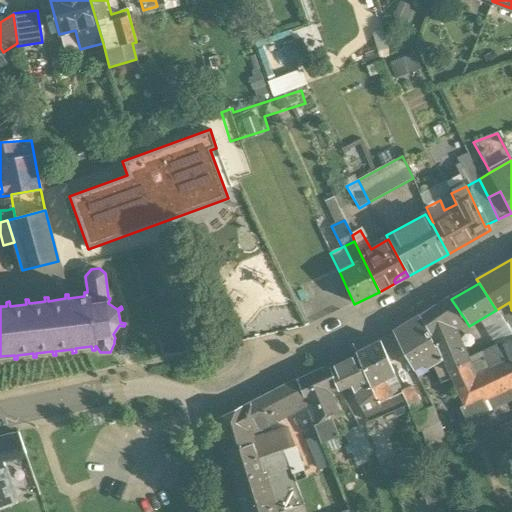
[(87,290),(66,292),(66,294),(68,294),(68,298),(84,296),(84,292),(87,292),(87,290)]
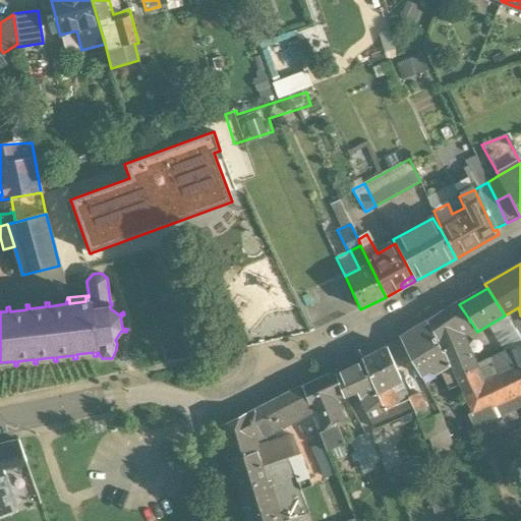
[(459,304),(447,311),(446,309),(427,323),(438,341),(437,341),(443,351),(444,351),(456,379),(474,369),(473,368),(458,332),(472,324),(459,304)]
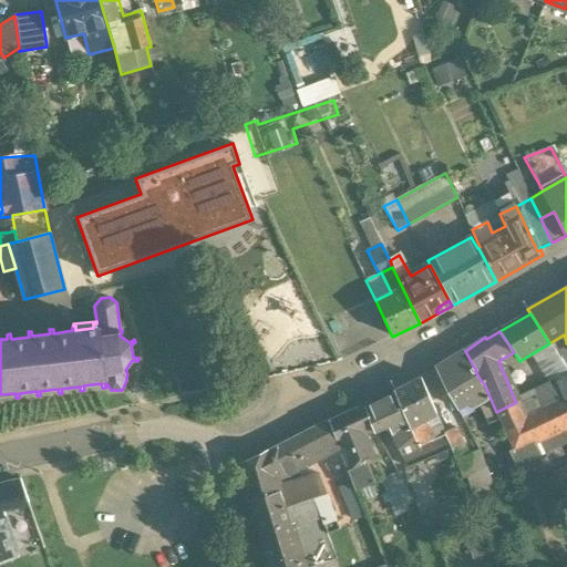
[(476,371),(465,351),(446,362),(467,402),(472,409),(477,405),(487,423),(498,419),(496,412),(483,382),(482,382),(475,371),(476,371)]
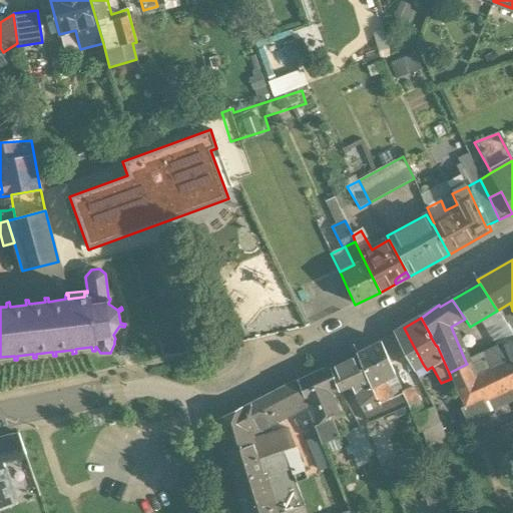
[(423,364),(404,328),(394,334),(402,352),(413,370),(423,364)]
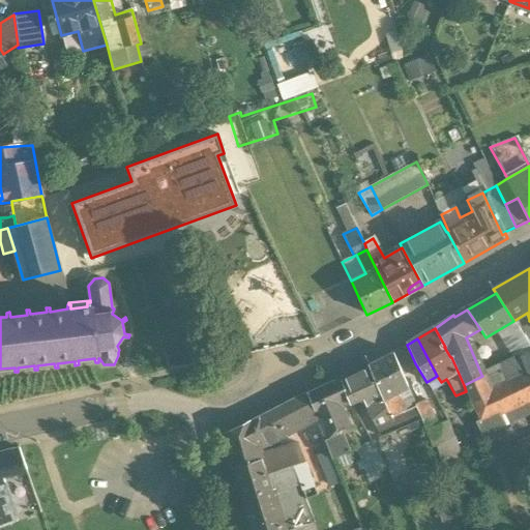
[(529,352),(521,356),(528,374),(529,377),(529,352)]
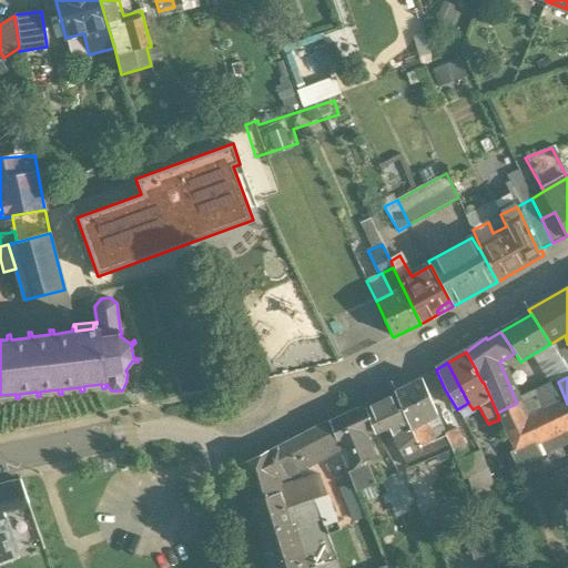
[(436,416),(422,378),(395,392),(411,428),(418,447),(419,447),(444,435),(445,435),(436,416)]
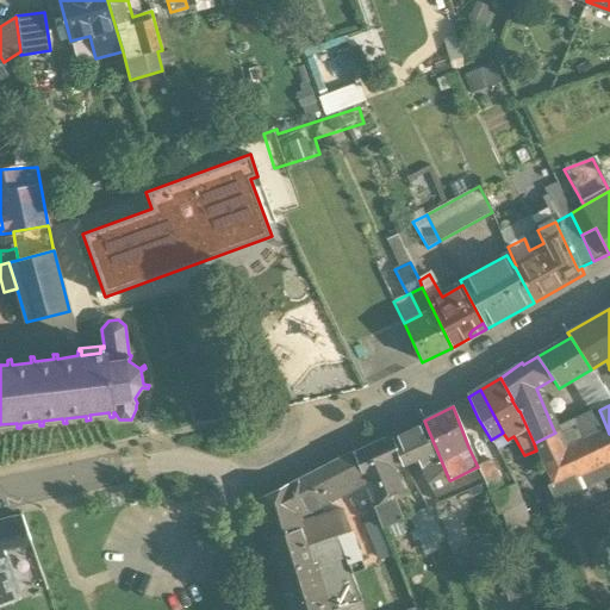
[(599,410),(576,422),(585,442),(608,430),(599,410)]
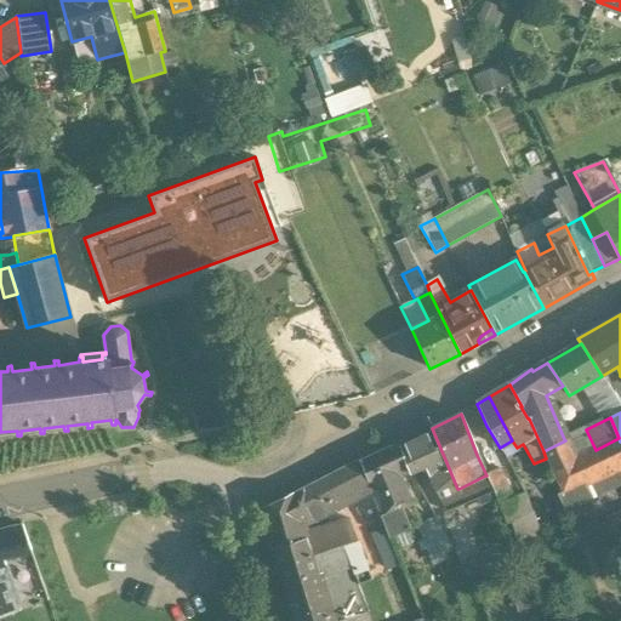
[(432,428),(408,439),(420,469),(425,468),(438,500),(446,496),(460,490),(459,489),(457,489),(449,468),(432,428)]
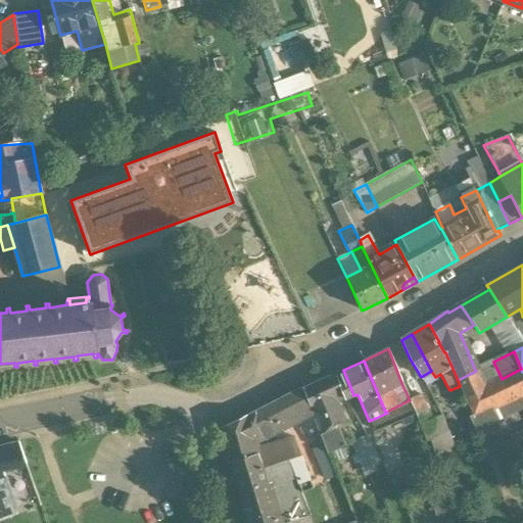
[(493,362),(475,370),(476,371),(458,380),(460,386),(463,392),(473,416),(469,418),(475,431),(511,414),(505,401),(520,394),(522,401),(522,372),(521,369),(502,379),(493,362)]
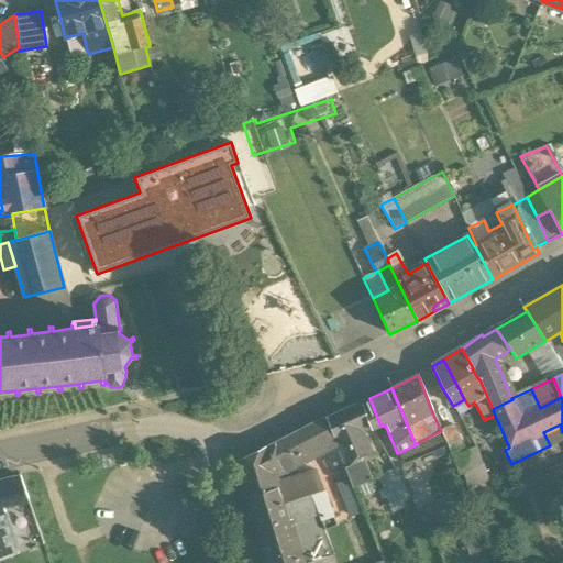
[(381,426),(370,398),(361,403),(372,430),(381,426)]
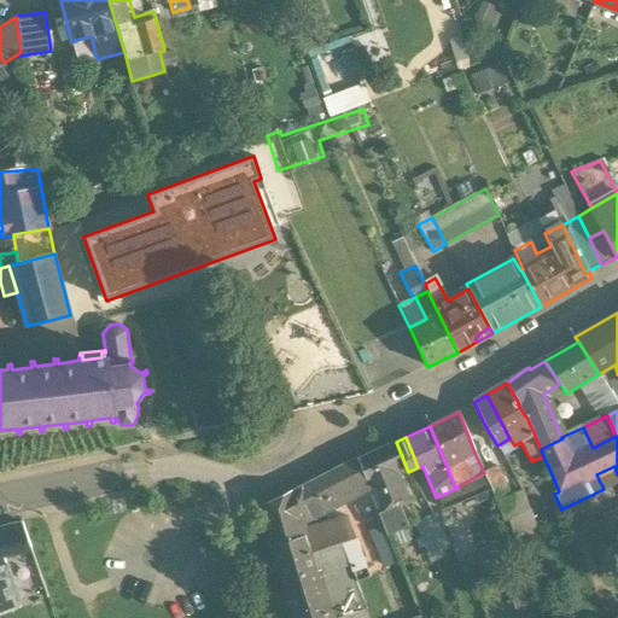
[(397,476),(386,447),(357,460),(369,488),(380,516),(384,528),(386,534),(418,522),(419,520),(398,476),(397,476)]
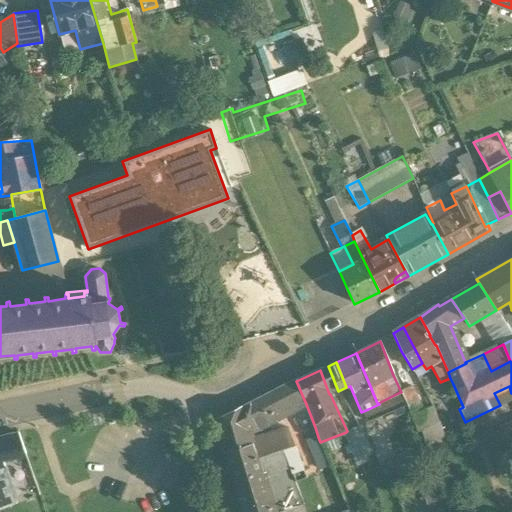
[(296,381),(278,390),(288,413),(306,404),(296,381)]
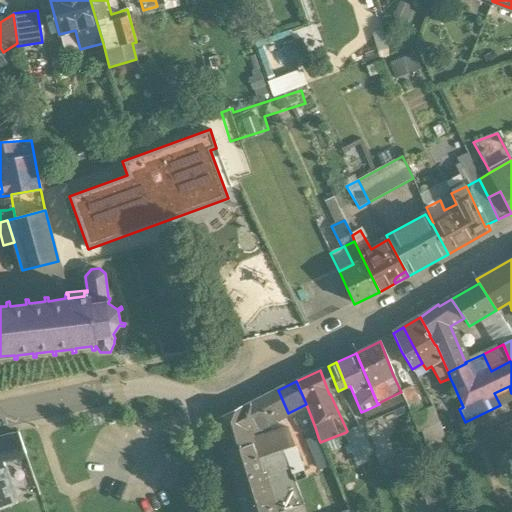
[(463,407),(453,384),(441,389),(451,412),(459,409),(463,407)]
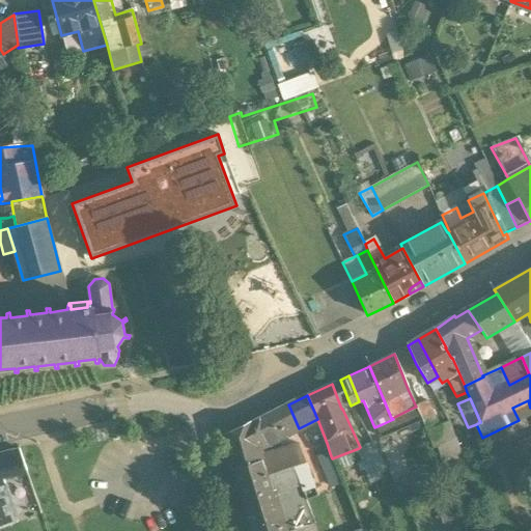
[(512,408),(519,420),(530,414),(530,408),(528,400),(512,408)]
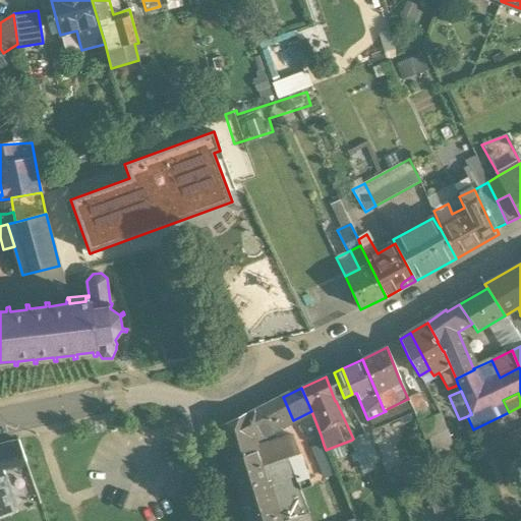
[(408,399),(407,399),(414,413),(414,414),(425,408),(418,394),(408,399)]
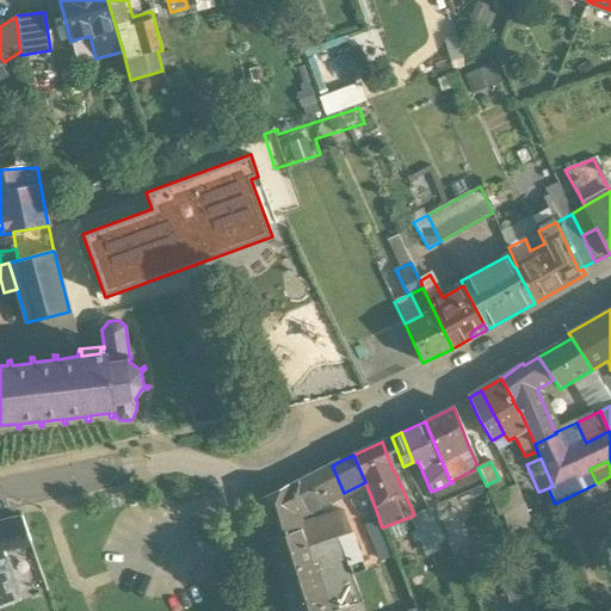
[(344,493),(332,466),(316,473),(331,499),(344,493)]
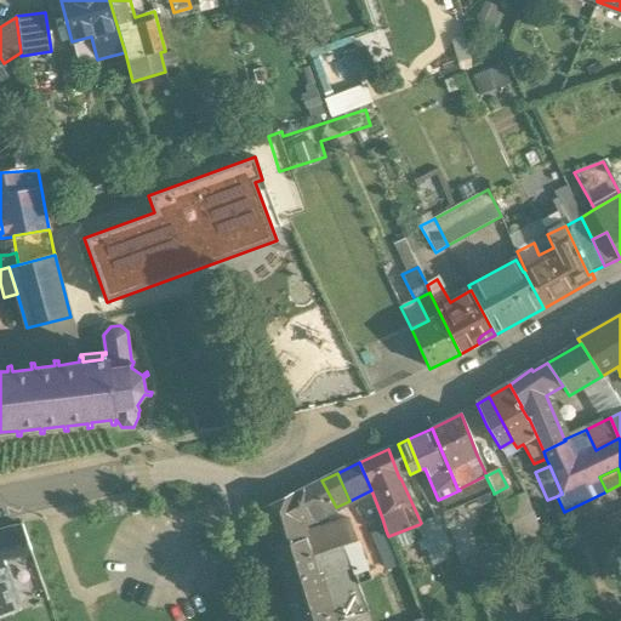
[(485,476),(459,489),(460,490),(446,496),(453,510),(494,493),(485,476)]
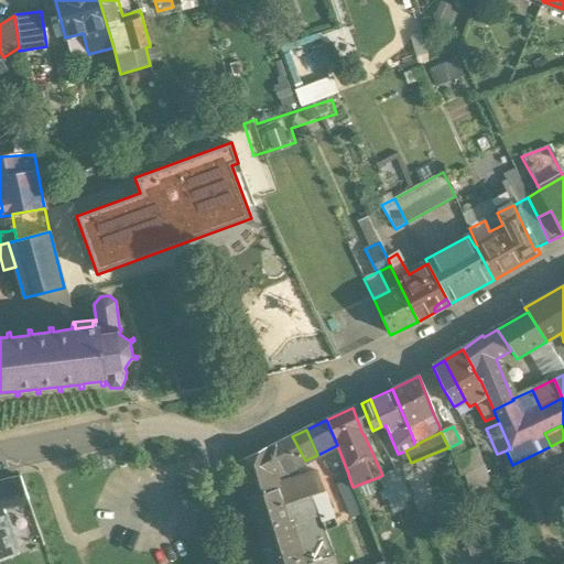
[(292,436),(266,451),(236,465),(247,498),(279,488),(278,485),(274,476),(284,474),(283,469),(305,461),(292,436)]
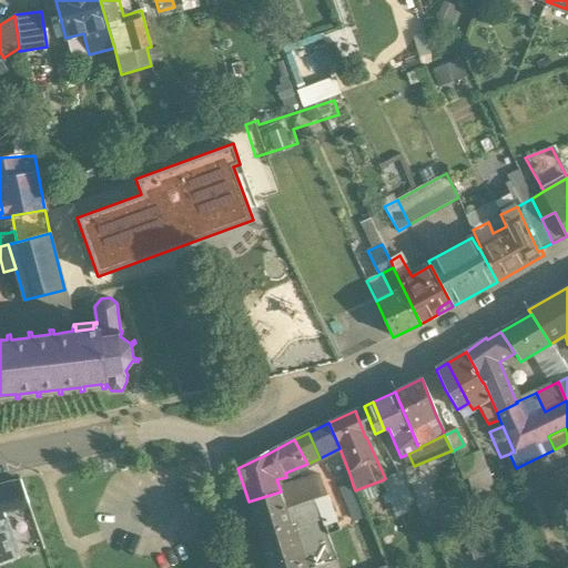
[(464,445),(452,452),(455,462),(468,456),(464,445)]
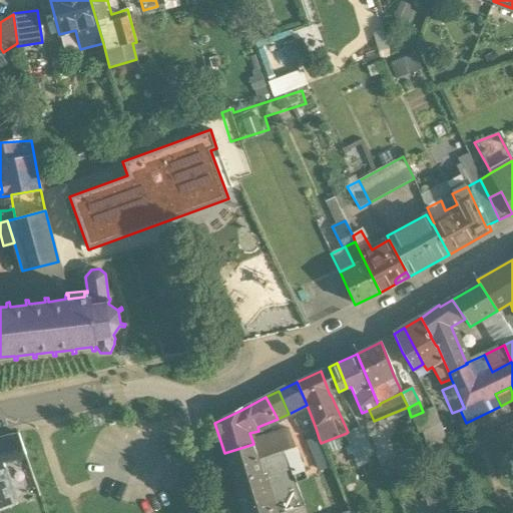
[(423,412),(411,417),(417,435),(439,425),(433,408),(423,412)]
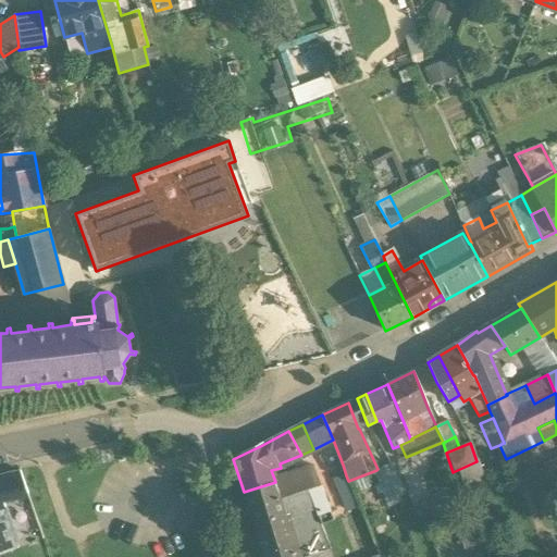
[(400,445),(393,448),(398,460),(406,457),(400,445)]
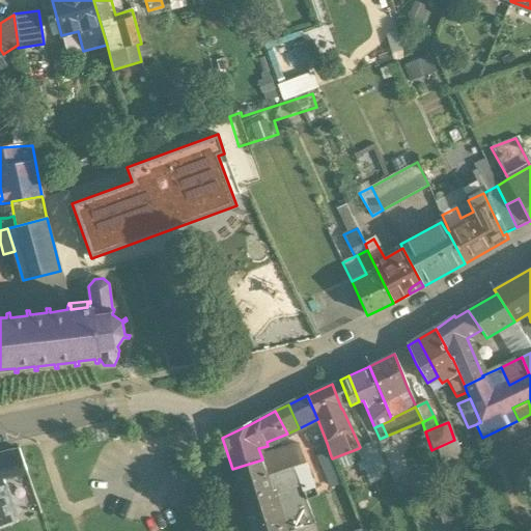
[(386,469),(371,443),(360,447),(359,448),(372,482),(378,480),(386,469)]
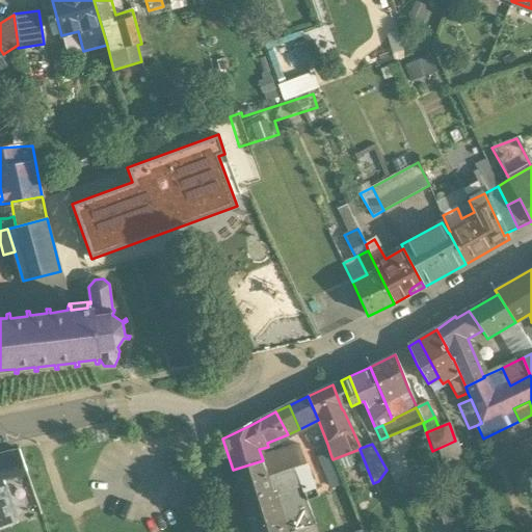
[(296,446),(262,457),(263,460),(267,476),(293,468),(306,501),(343,486),(333,459),(330,454),(303,463),(296,446)]
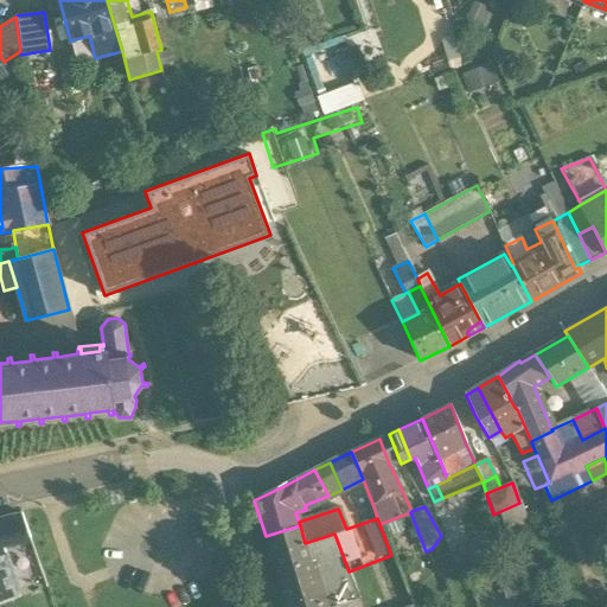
[(21,515),(0,518),(0,558),(7,556),(1,543),(29,535),(21,515)]
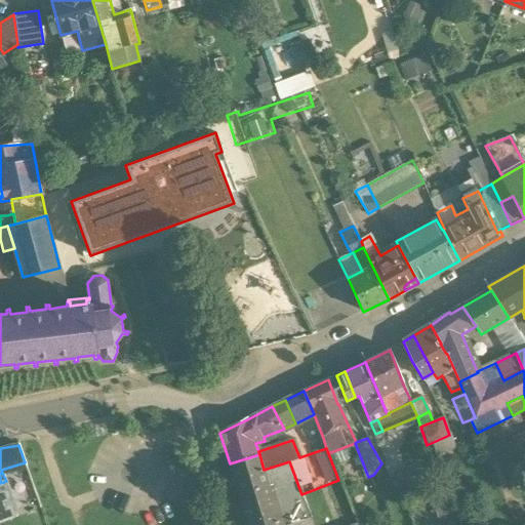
[(264,470),(259,454),(230,463),(248,524),(281,524),(270,489),(264,470)]
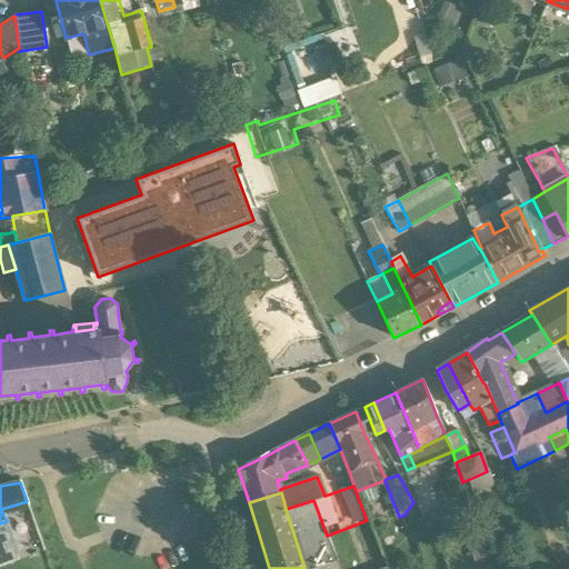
[(313,500),(286,509),(292,530),(308,523),(325,565),(336,560),(327,536),(313,500)]
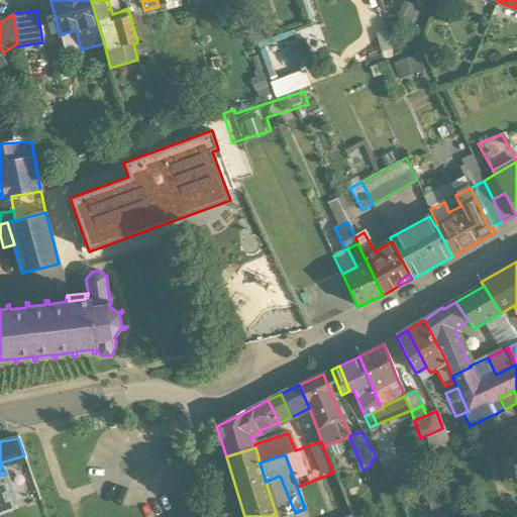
[(6,474),(0,476),(0,513),(19,507),(6,474)]
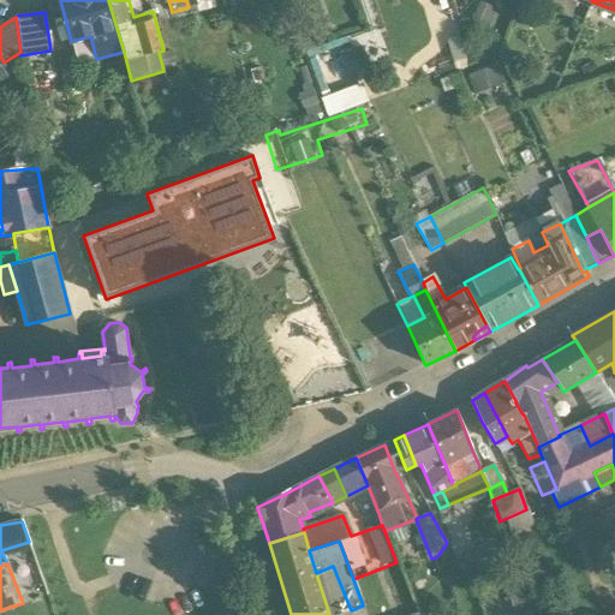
[(29,602),(45,597),(36,574),(22,579),(29,602)]
